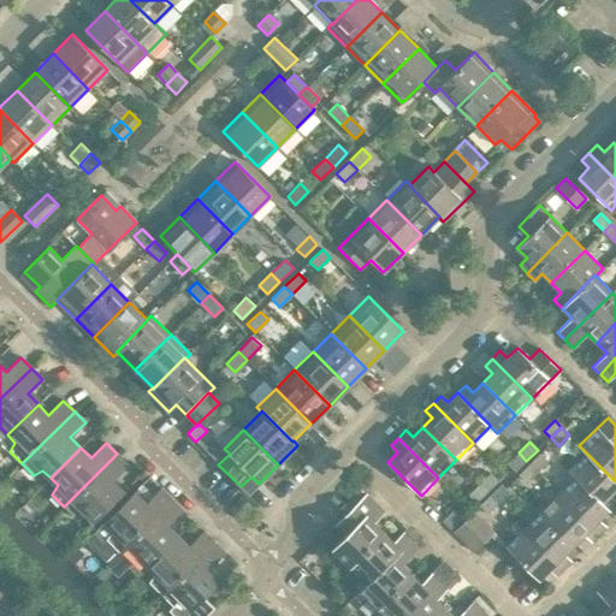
[(516,472),(526,461),(519,452),(508,463),(516,472)]
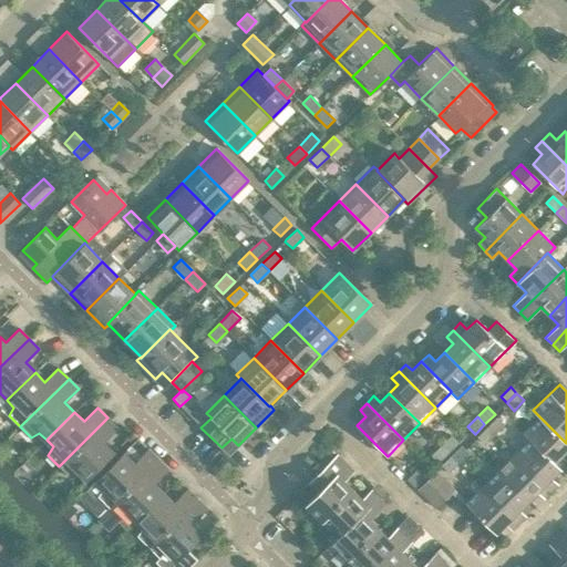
[(487,428),(495,435),(505,424),(497,416),(487,428)]
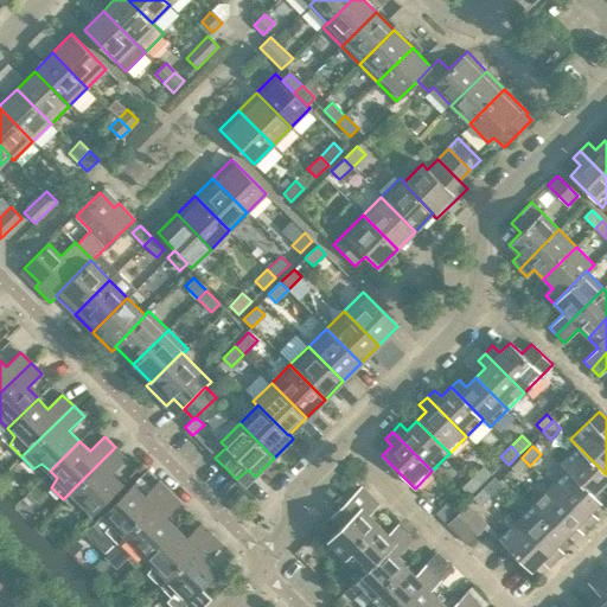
[(606,493),(601,487),(606,480),(606,474),(577,446),(560,462),(567,470),(568,470),(600,503),(606,494),(606,493)]
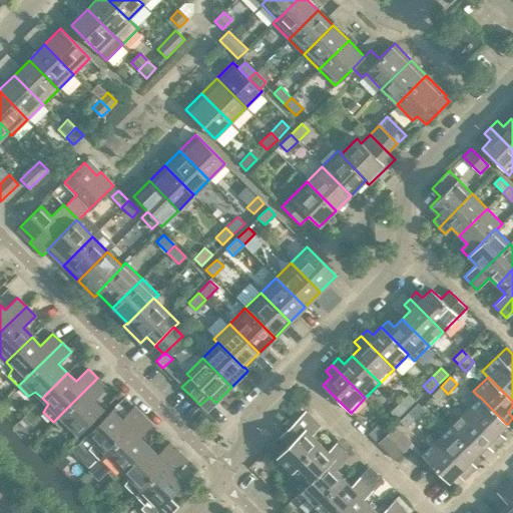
[(97,378),(53,422),(64,432),(70,427),(77,435),(103,409),(94,400),(106,388),(97,378)]
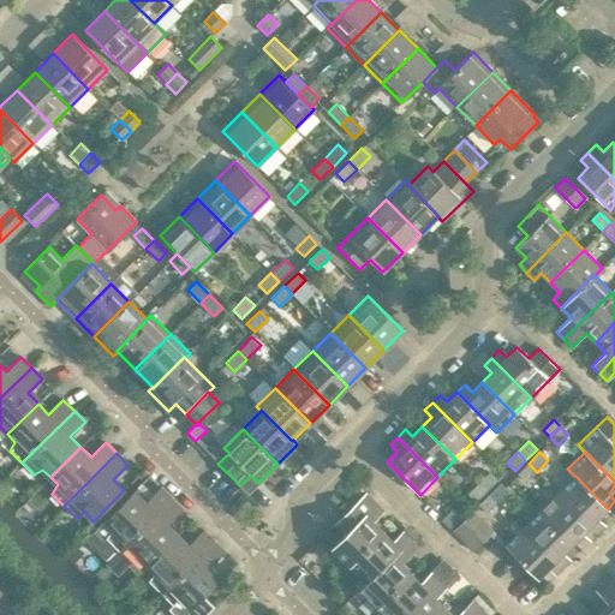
[(526,483),(537,472),(529,464),(518,475),(526,483)]
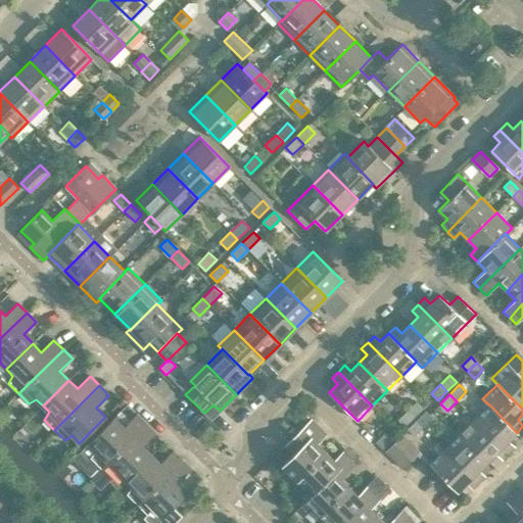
[(407,411),(414,418),(423,408),(416,400),(407,411)]
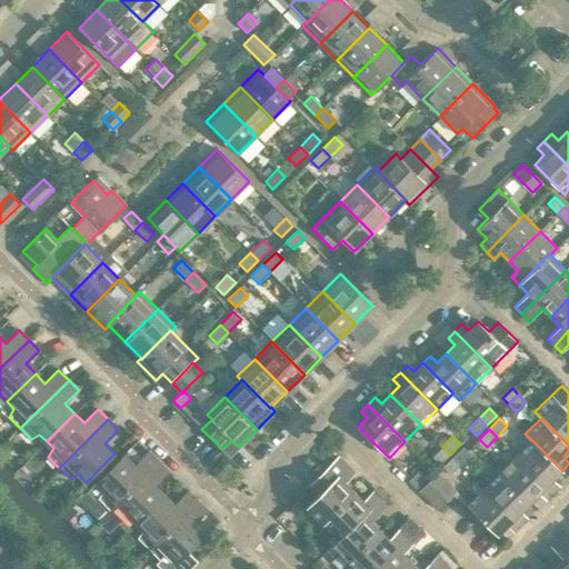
[(553,479),(562,471),(532,440),(531,440),(516,456),(552,493),(560,486),(553,479)]
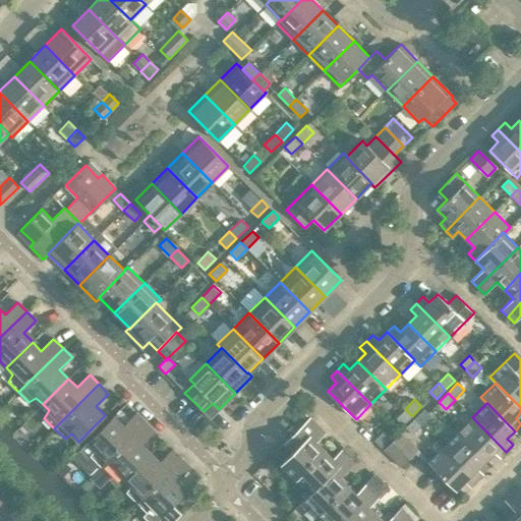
[(403,425),(412,416),(405,409),(396,418),(403,425)]
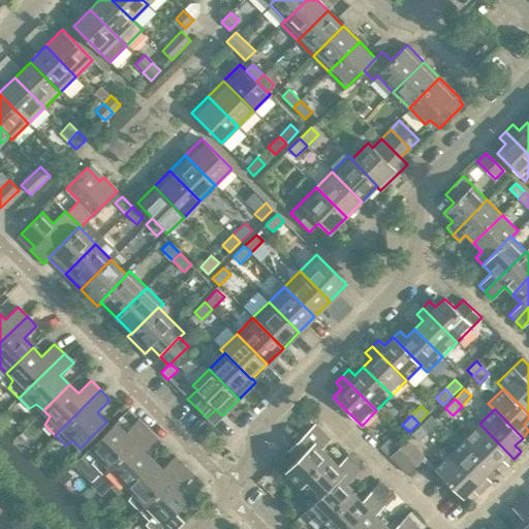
[(428,432),(437,422),(430,415),(421,425),(428,432)]
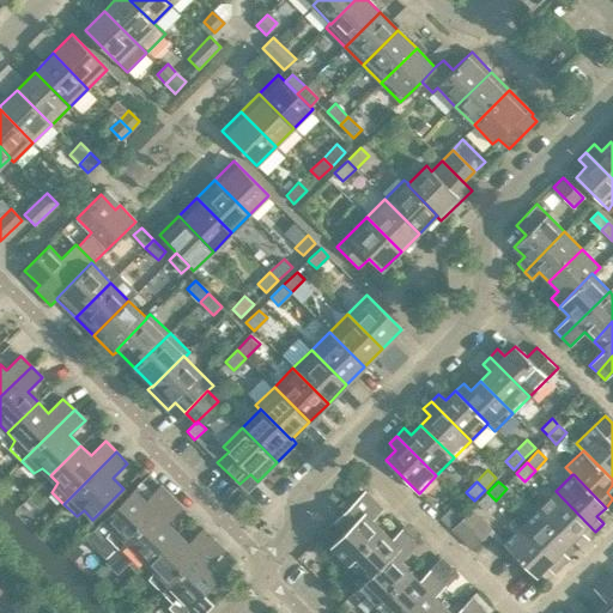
[(119,548),(170,497),(159,486),(145,499),(134,489),(103,520),(111,528),(105,536),(119,548)]
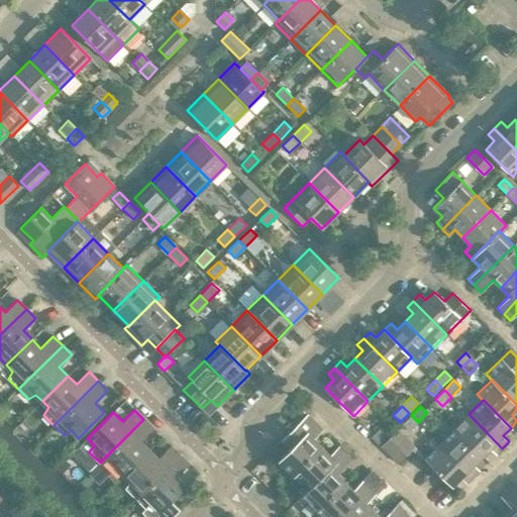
[(490,448),(496,454),(502,448),(469,414),(454,429),(482,456),(490,448)]
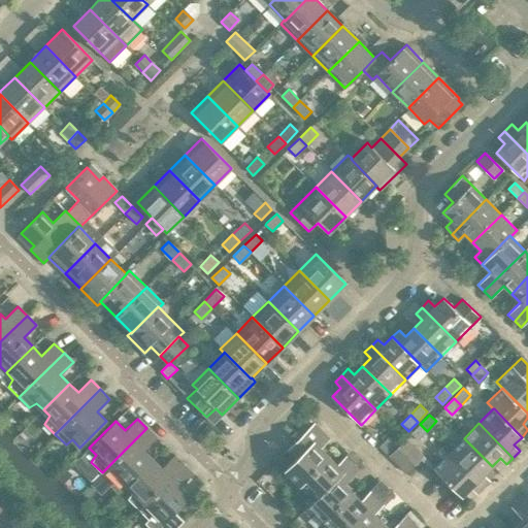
[(300,485),(328,457),(320,449),(329,439),(314,424),(288,450),(296,458),(285,469),(300,485)]
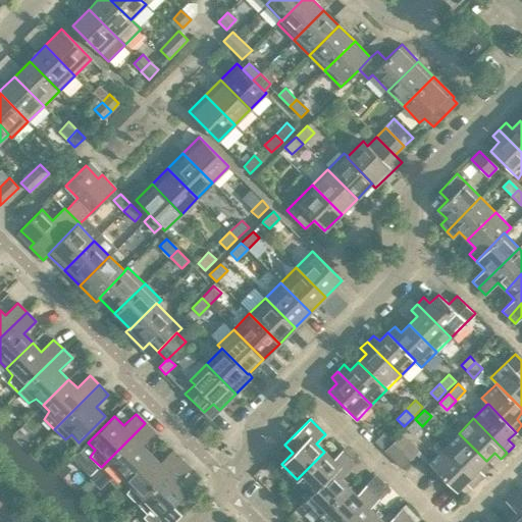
[(422,426),(415,419),(406,428),(414,435),(422,426)]
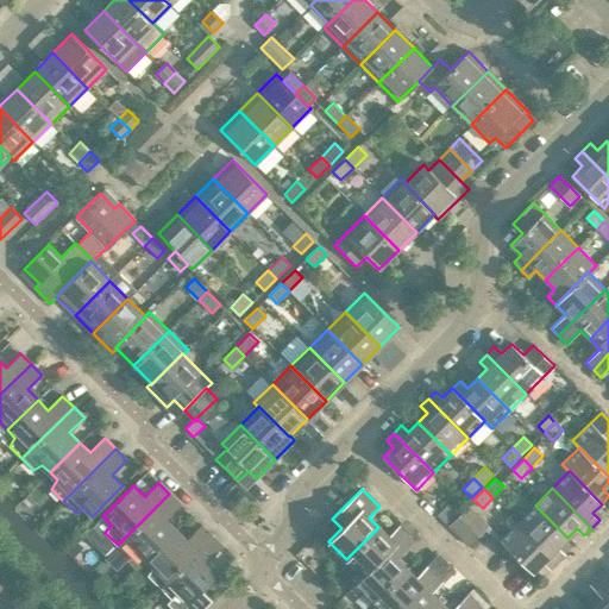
[(169,494),(118,545),(130,558),(138,552),(145,559),(176,529),(165,519),(180,504),(169,494)]
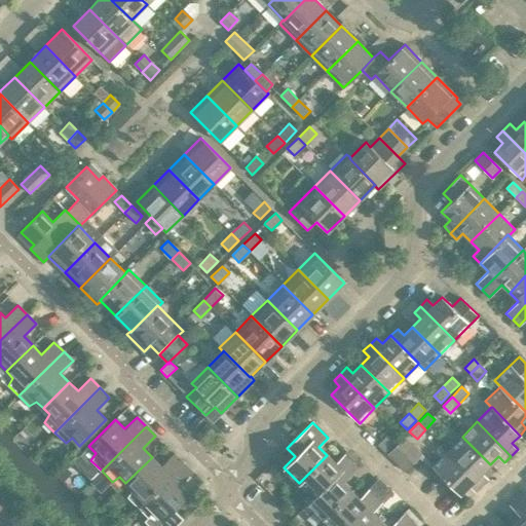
[(393,442),(387,435),(378,445),(384,451),(393,442)]
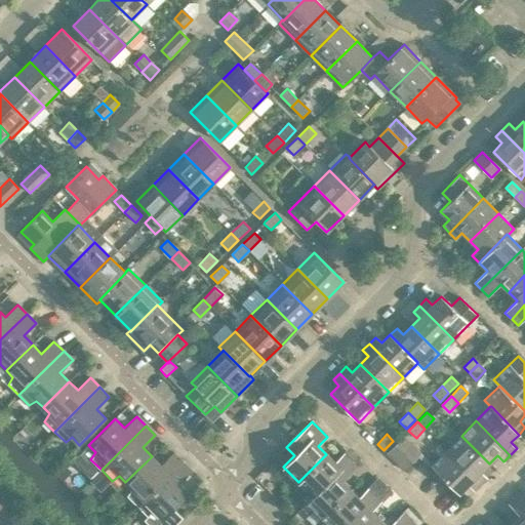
[(395,461),(412,444),(403,436),(387,453),(395,461)]
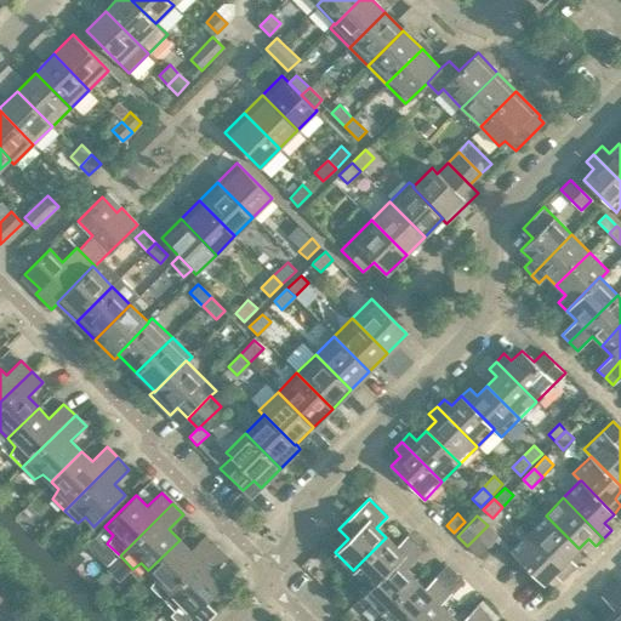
[(576,565),(569,558),(579,548),(546,516),(528,533),(569,573),(576,565)]
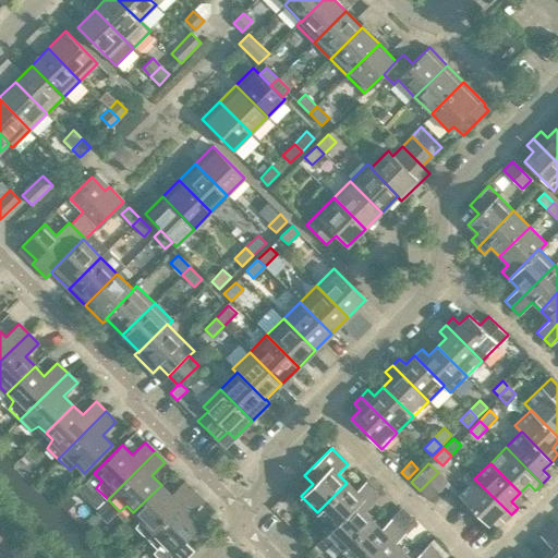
[(438,472),(420,490),(429,500),(448,482),(438,472)]
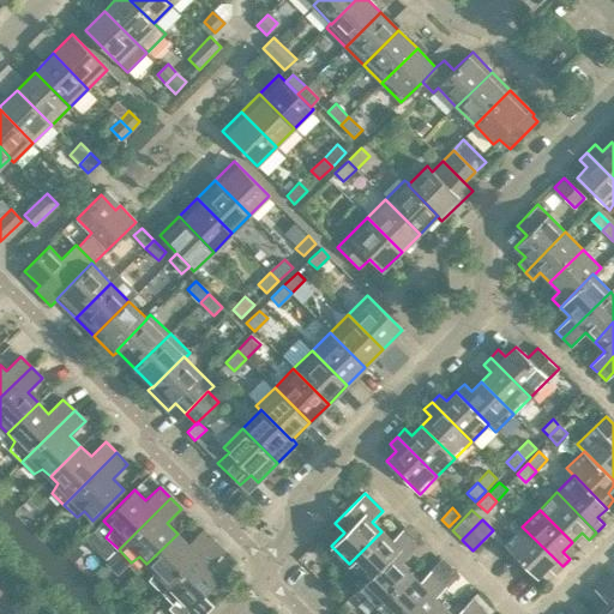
[(504,545),(537,578),(547,567),(554,575),(563,566),(522,527),(504,545)]
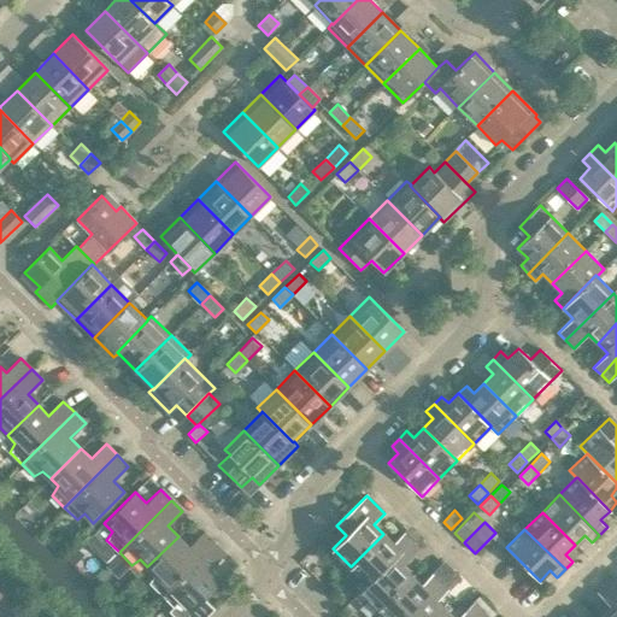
[(150,583),(162,595),(215,542),(204,532),(188,546),(178,536),(147,566),(156,575),(150,583)]
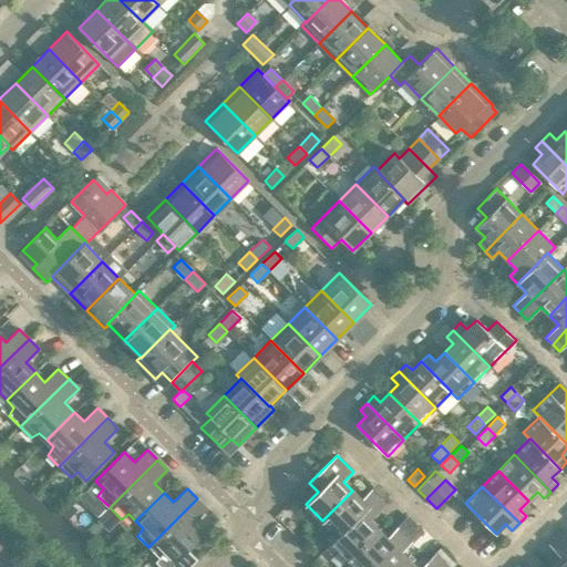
[(362,500),(352,491),(322,521),(338,536),(339,536),(369,506),(375,514),(382,507),(369,493),(362,500)]
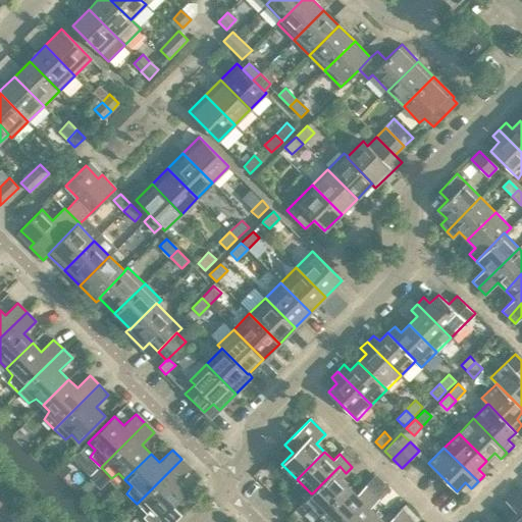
[(181,459),(137,504),(147,514),(144,517),(148,521),(173,521),(180,515),(172,506),(188,490),(178,481),(191,468),(181,459)]
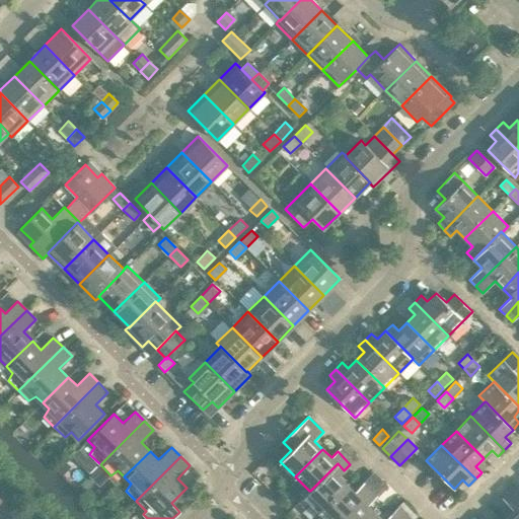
[(309,502),(318,512),(347,484),(339,475),(344,470),(338,463),(310,491),(309,491),(297,503),(303,508),(309,502)]
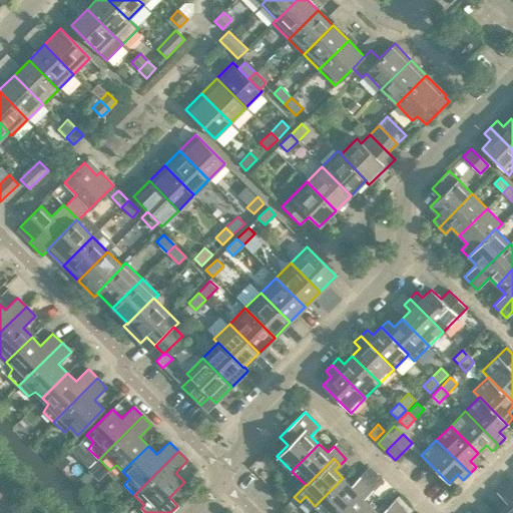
[(351,486),(343,478),(315,506),(322,512),(336,512),(363,487),(357,481),(351,486)]
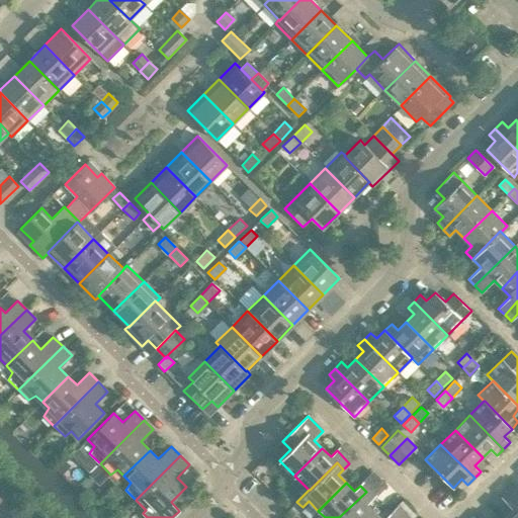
[(517,501),(517,488),(514,484),(508,491),(517,501)]
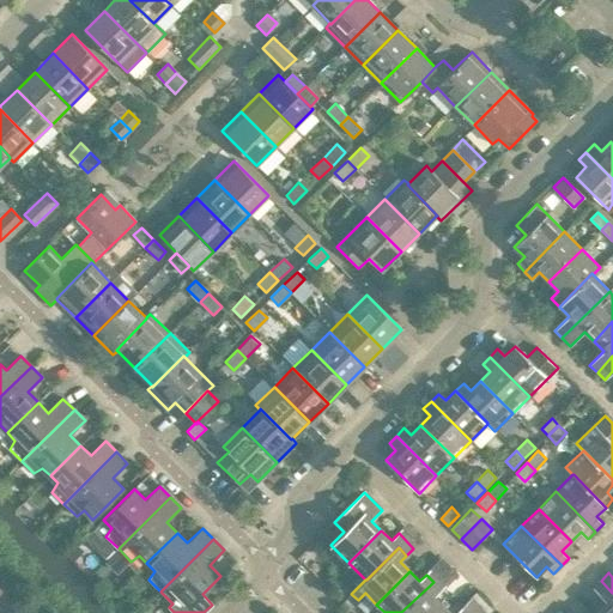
[(612,612),(612,593),(601,581),(593,588),(607,602),(595,612),(612,612)]
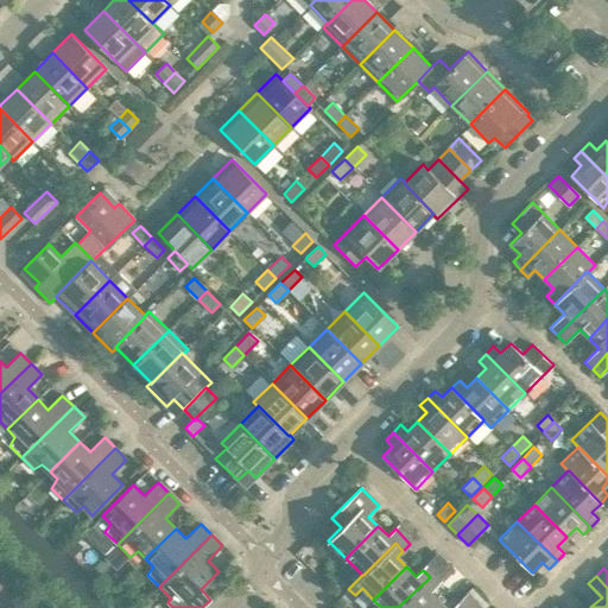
[(437,584),(430,577),(398,607),(432,607),(441,601),(430,591),(437,584)]
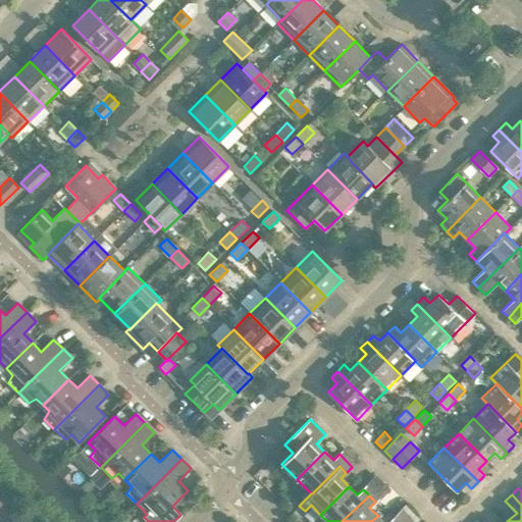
[(408,521),(398,512),(392,519),(395,521),(408,521)]
